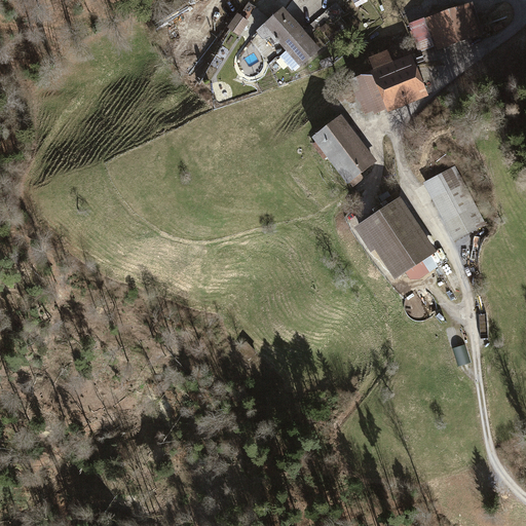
[(207,31),(218,38),(226,27),(236,12),(241,5),(238,0),(223,0),(205,26),(209,28),(207,31)]
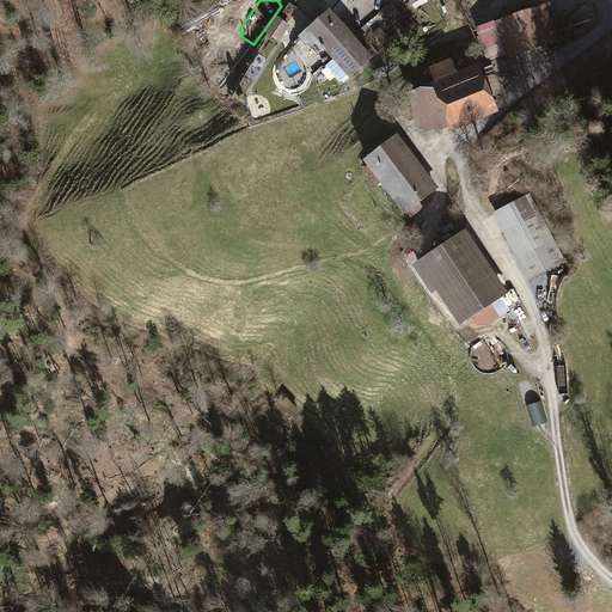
[(390,25),(402,14),(391,2),(379,13),(390,25)]
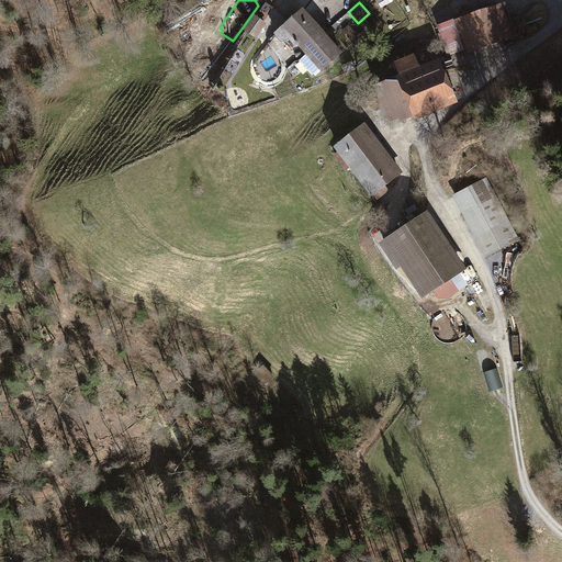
[(503,2),(437,25),(446,53),(464,46),(468,53),(515,37),(503,2)]
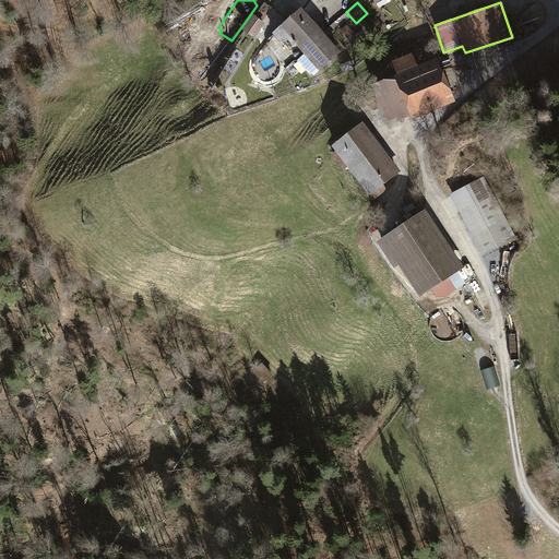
[(319,70),(341,51),(314,22),(300,6),(272,32),(280,40),(285,35),(294,45),(296,44),(304,54),(297,59),(311,74),(318,68),(319,70)]
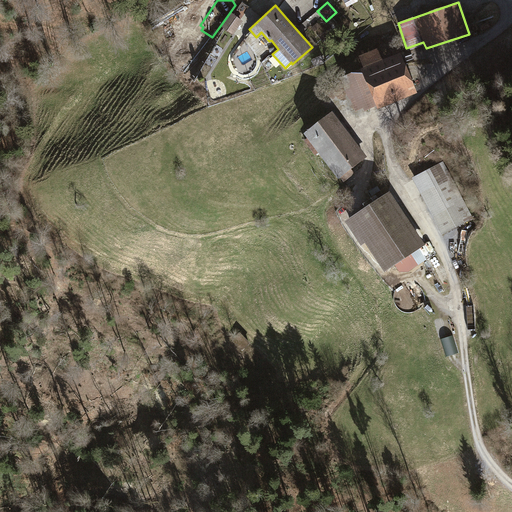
[(230,12),(220,26),(232,34),(242,20),(230,12)]
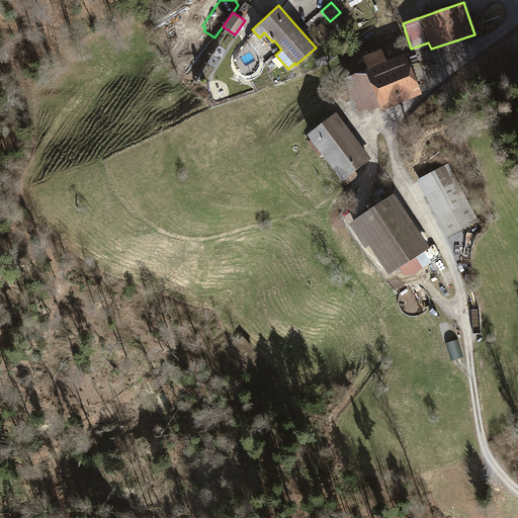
[(315,27),(319,31),(325,26),(322,23),(321,22),(315,27)]
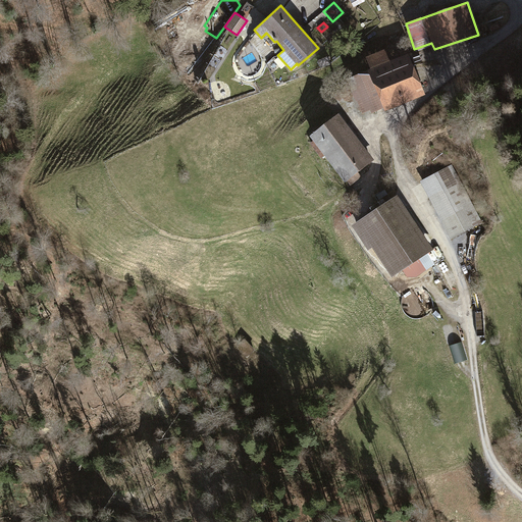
[(370,69),(347,79),(362,115),(383,107),(384,109),(424,94),(409,54),(390,61),(385,48),(365,56),(370,69)]
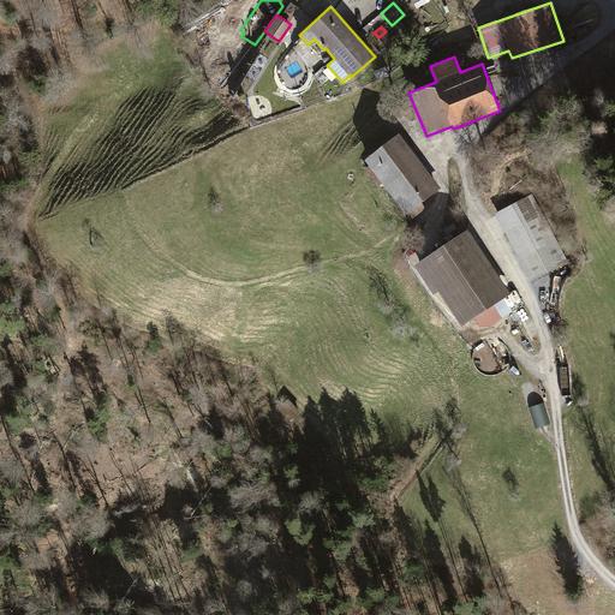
[(386,66),(374,71),(377,79),(389,75),(386,66)]
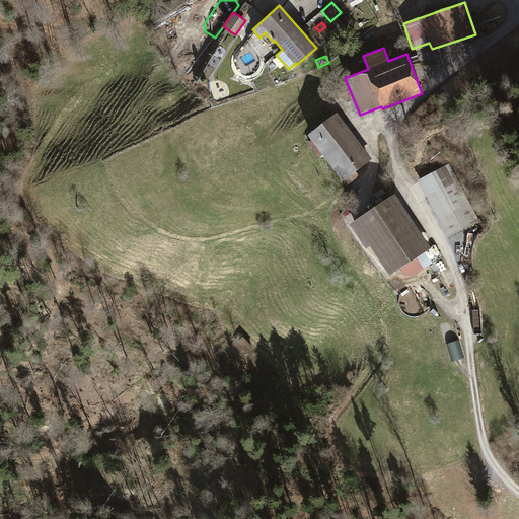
[(323,154),(326,159),(355,137),(353,134),(336,113),(308,134),(311,139),(308,142),(312,147),(320,157),(323,154)]
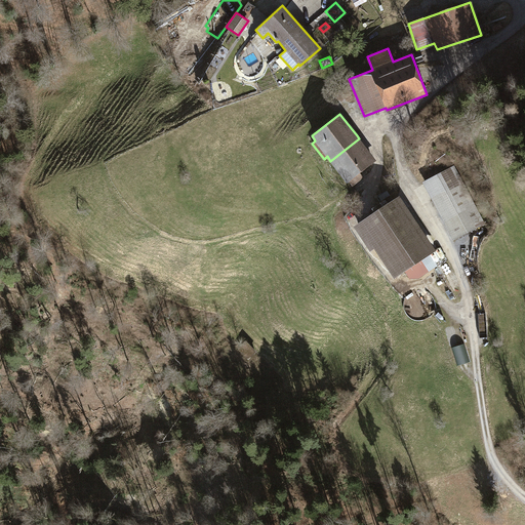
[(376,160),(359,138),(330,161),(351,187),(360,180),(363,177),(360,173),(376,160)]
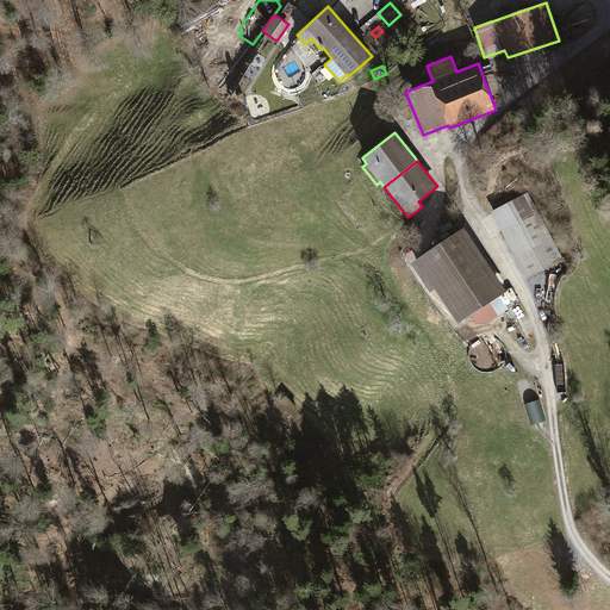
[(491,211),(527,279),(562,260),(528,193),(491,211)]
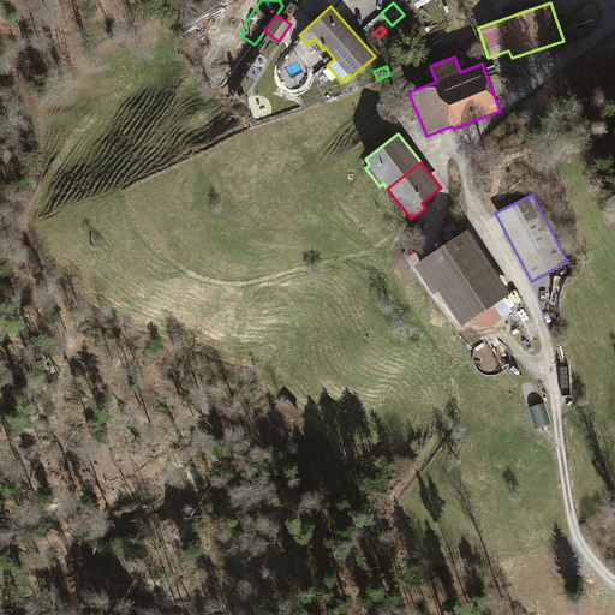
[(503,298),(509,293),(466,230),(415,266),(434,293),(437,291),(463,326),(473,318),(478,326),(491,327),(513,312),(503,298)]
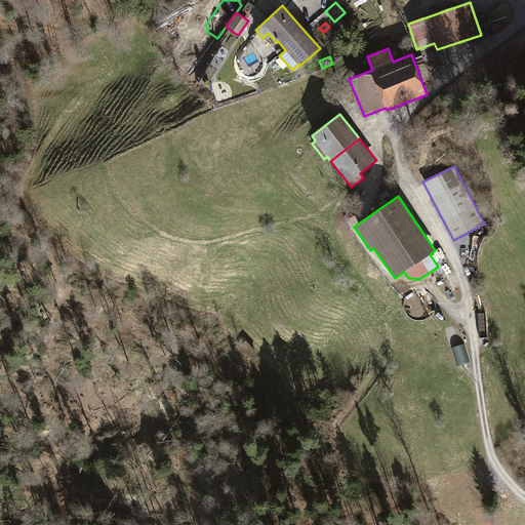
[(252,361),(258,355),(247,344),(240,350),(252,361)]
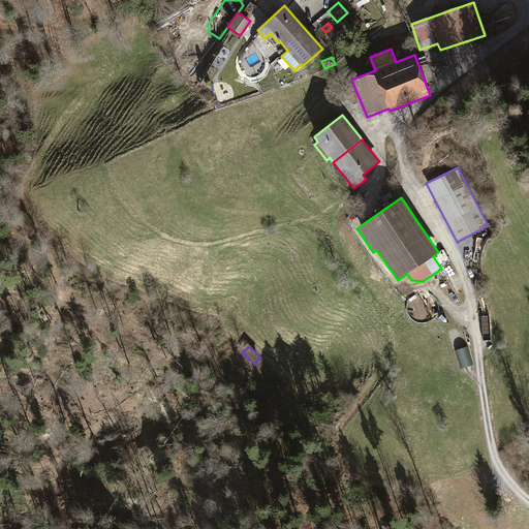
[(468,347),(455,350),(460,368),(473,364),(468,347)]
